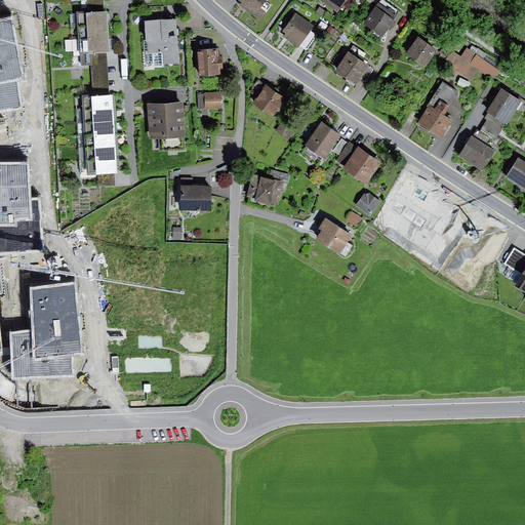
[(86,0),(88,14),(105,13),(103,0),(86,0)]
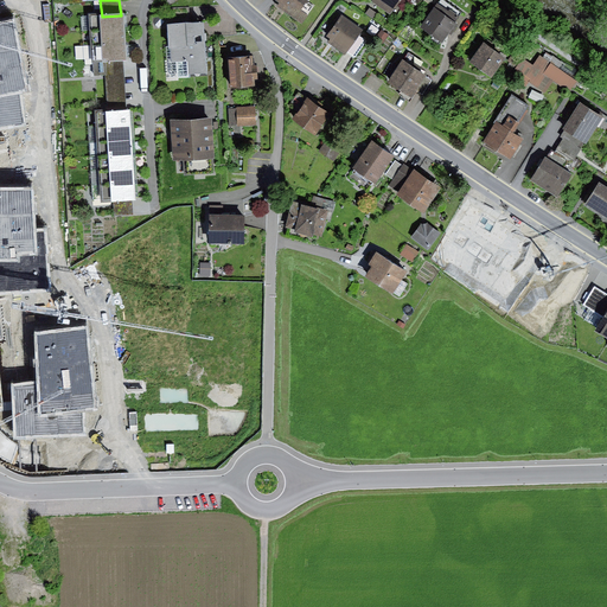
[(308,0),(279,0),(280,0),(276,5),(302,24),(307,17),(300,12),(308,0)]
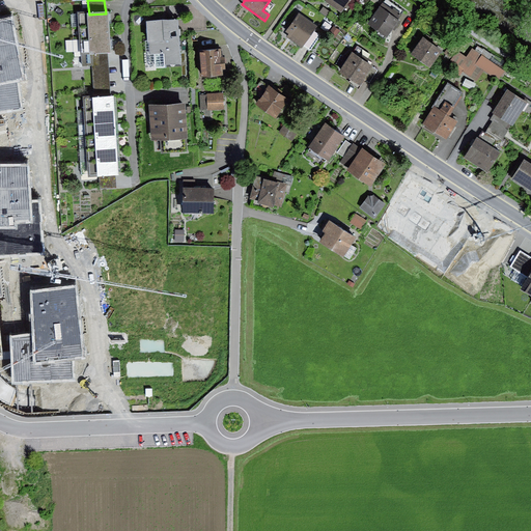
[(352,0),(324,0),(342,14),(352,0)]
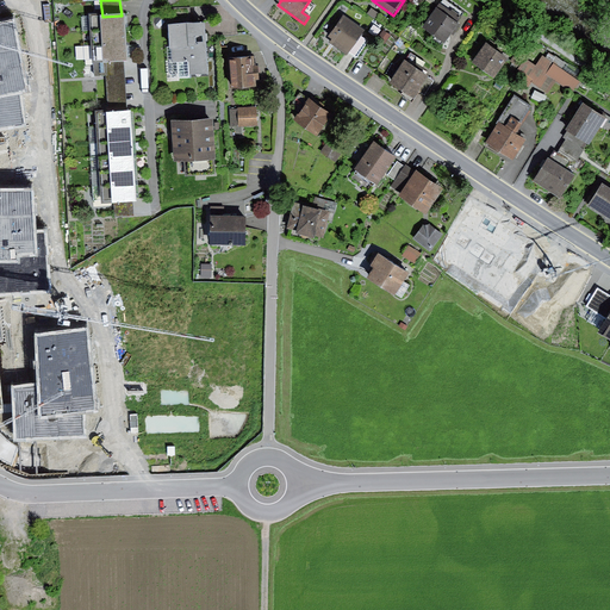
[(372,7),(368,13),(375,19),(380,13),(372,7)]
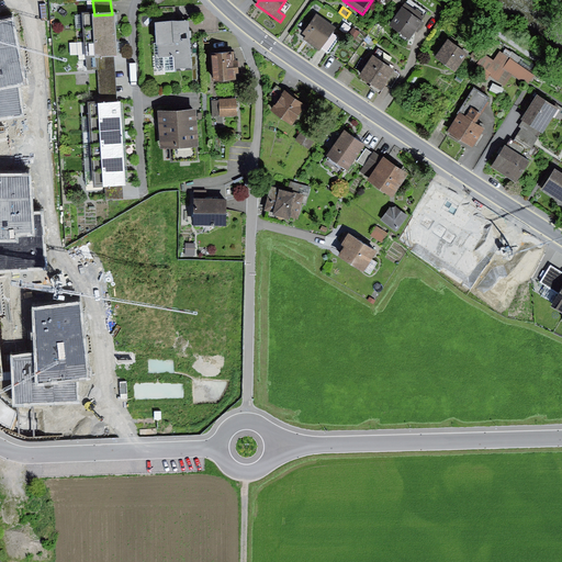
[(423,23),(402,9),(389,26),(409,42),(423,23)]
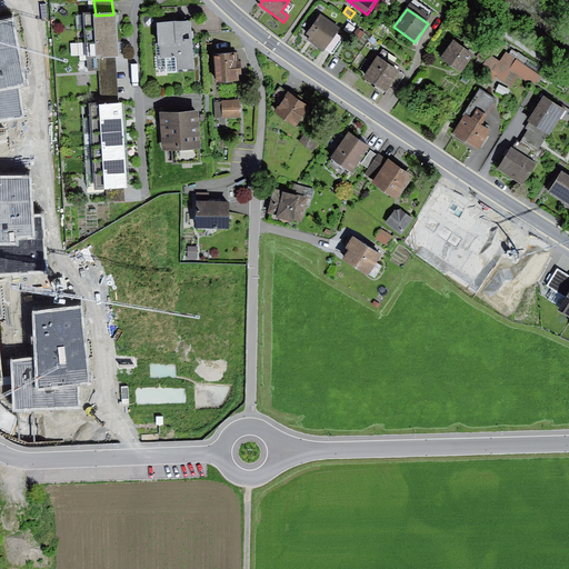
[(96,16),(76,17),(77,30),(118,27),(117,15),(113,15),(96,16)]
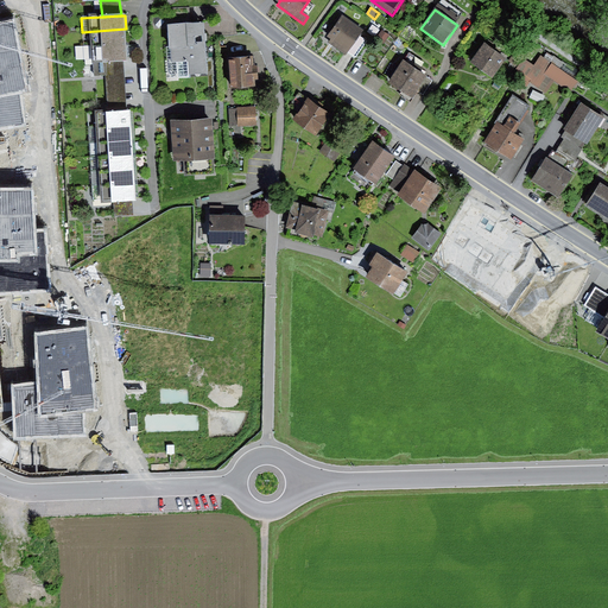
[(363,31),(342,17),(328,38),(331,40),(329,44),(346,56),(348,54),(360,36),(363,31)]
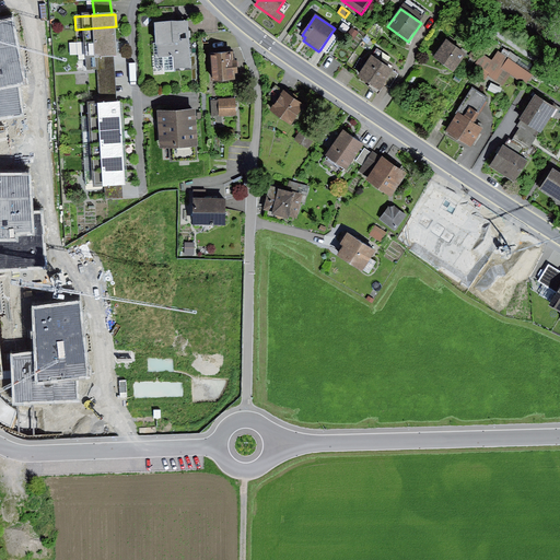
[(12,21),(0,23),(0,117),(22,115),(18,84),(23,82),(12,21)]
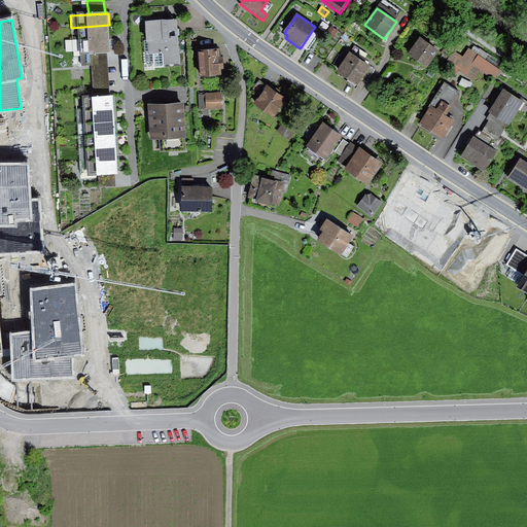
[(179,22),(148,23),(150,67),(180,67),(179,22)]
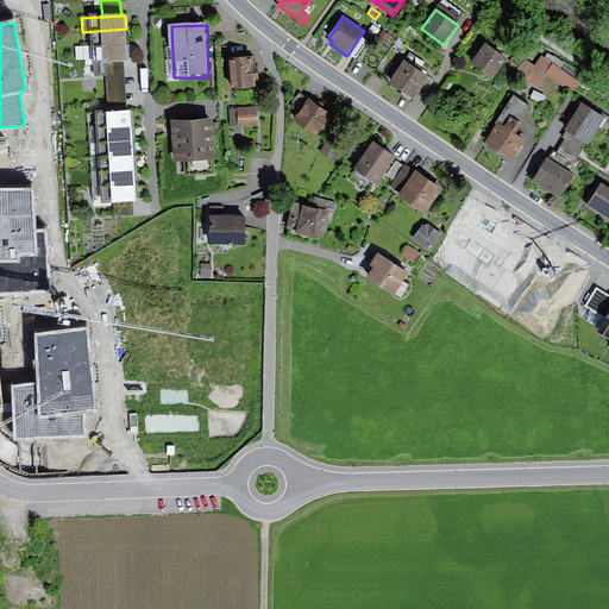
[(126,29),(82,32),(83,48),(126,44),(126,29)]
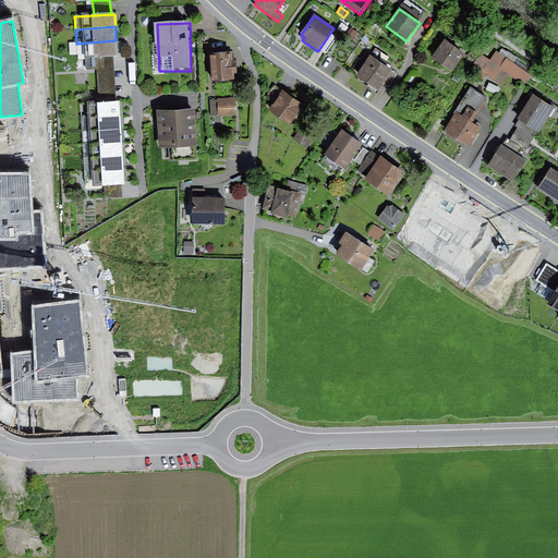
[(358,32),(351,26),(344,35),(351,40),(358,32)]
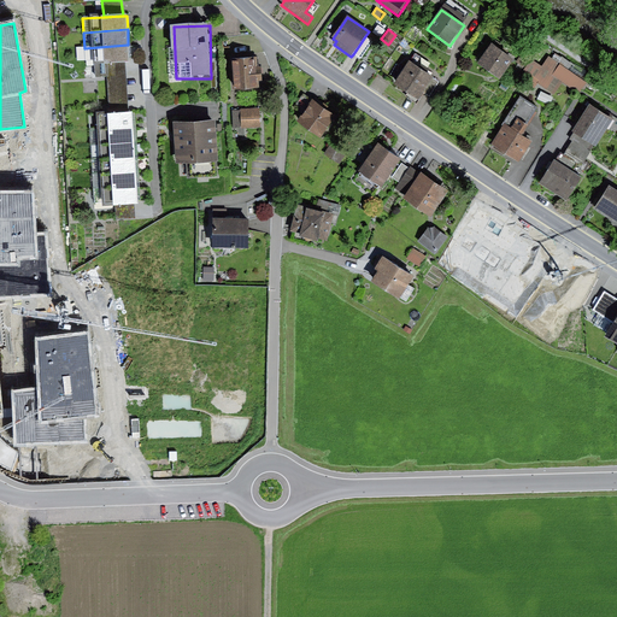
[(374,42),(365,36),(353,54),(362,59),(374,42)]
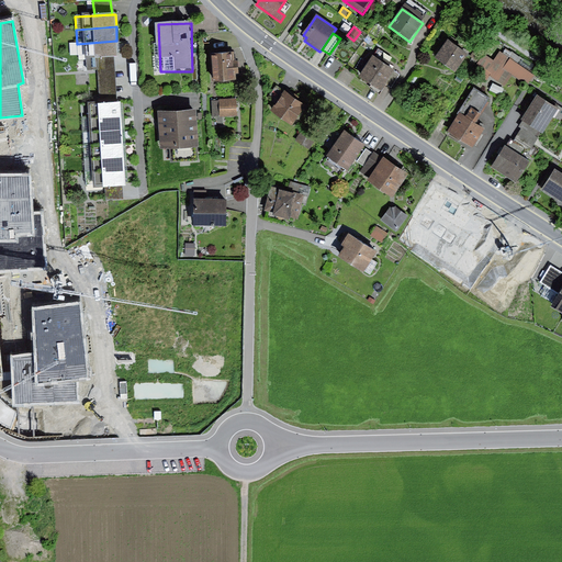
[(469,55),(448,40),(435,58),(450,69),(456,74),(469,55)]
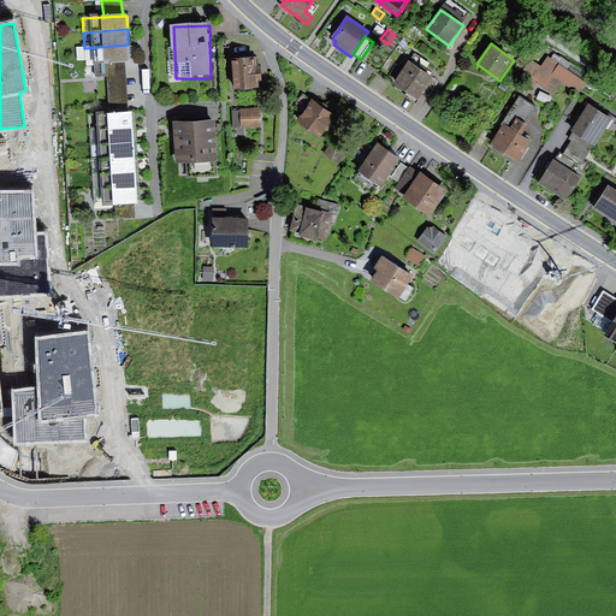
[(129,61),(128,45),(84,48),(87,78),(108,77),(107,63),(125,61),(129,61)]
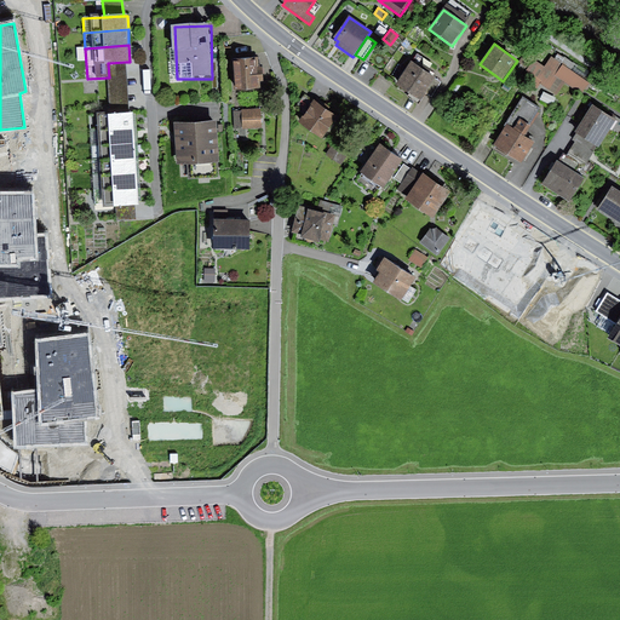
[(429,61),(418,53),(396,85),(420,102),(426,93),(431,97),(441,82),(422,70),(429,61)]
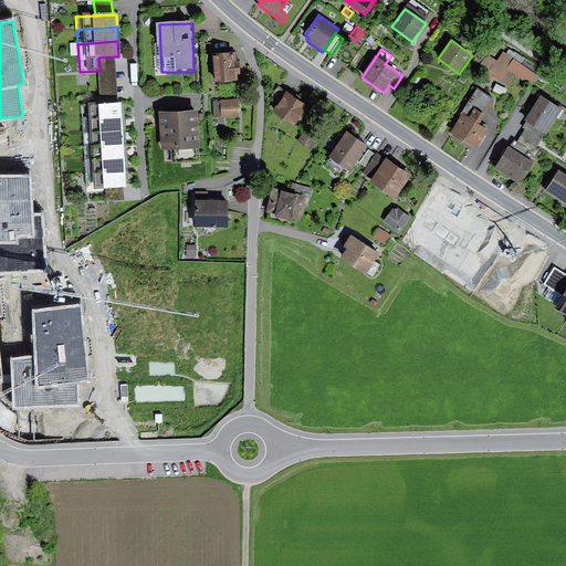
[(478,51),(473,58),(480,62),(484,55),(478,51)]
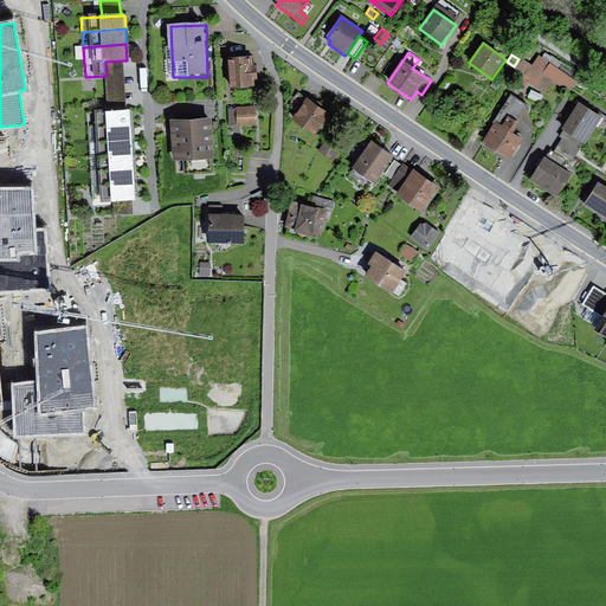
[(575,81),(539,56),(532,66),(521,59),(515,69),(516,70),(511,78),(524,86),(528,82),(545,92),(553,82),(568,91),(575,81)]
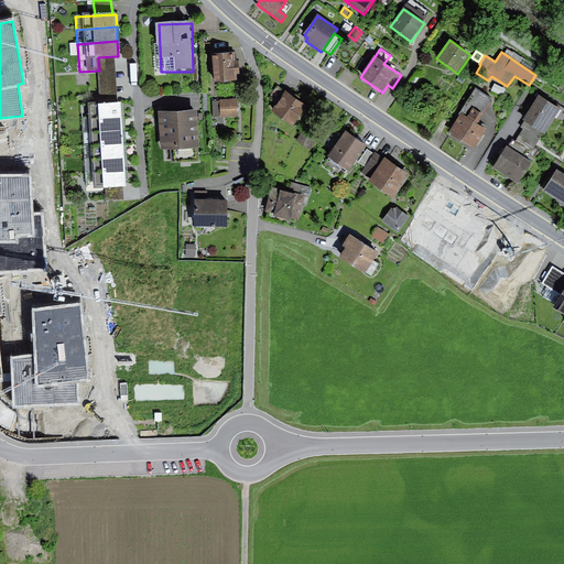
[(234,54),(212,56),(214,83),(237,80),(236,71),(240,71),(240,63),(235,63),(234,54)]
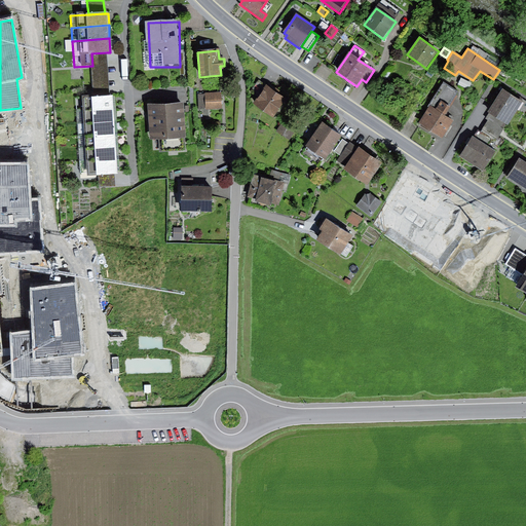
[(110,97),(107,52),(91,53),(92,66),(95,98),(110,97)]
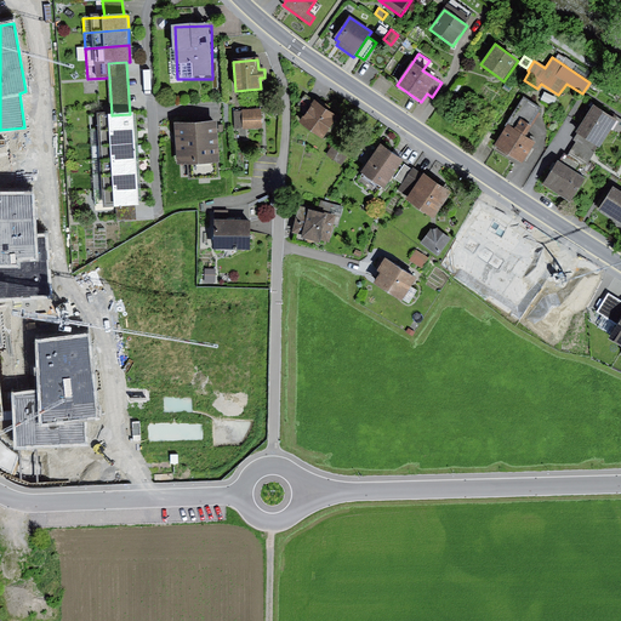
[(454,91),(448,101),(461,109),(466,102),(456,95),(457,93),(454,91)]
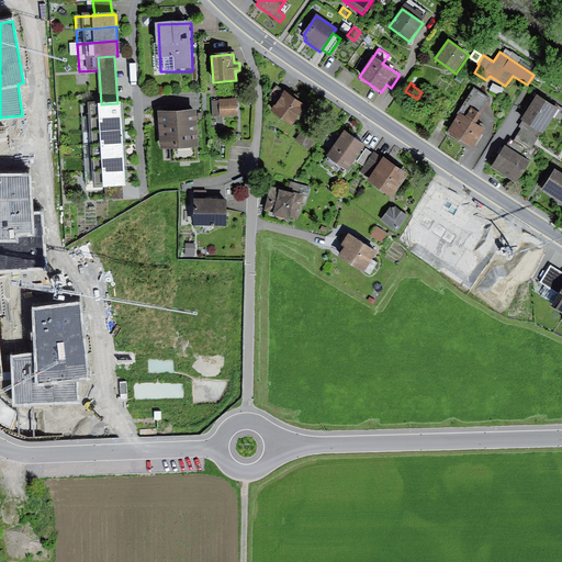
[(490,98),(474,89),(447,134),(473,150),(485,130),(476,124),(481,116),(480,115),(490,98)]
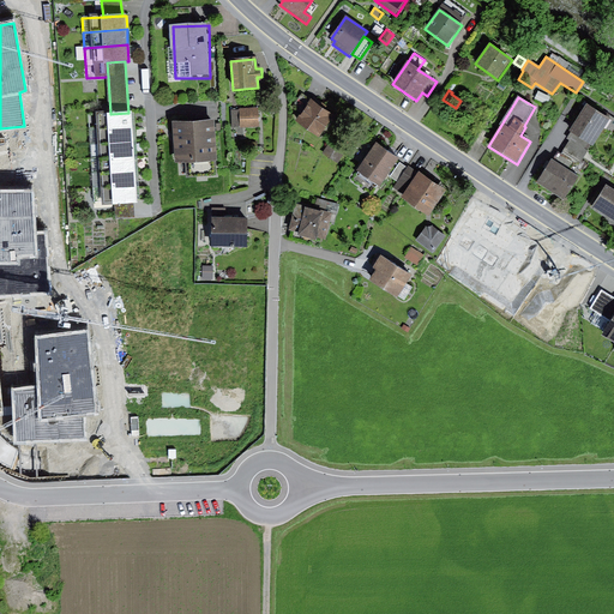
[(337,116),(314,101),(300,121),(323,137),(337,116)]
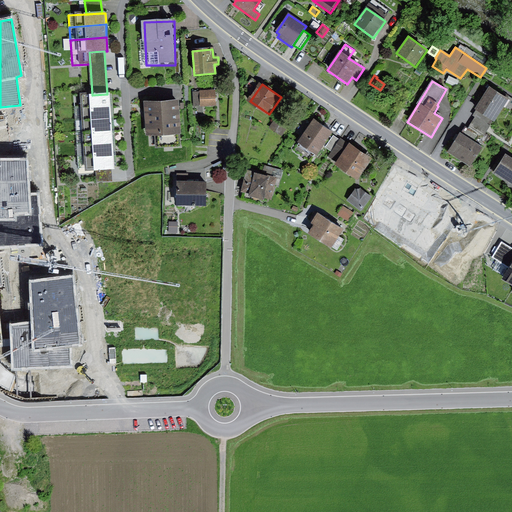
[(508,100),(490,88),(475,110),(494,122),(508,100)]
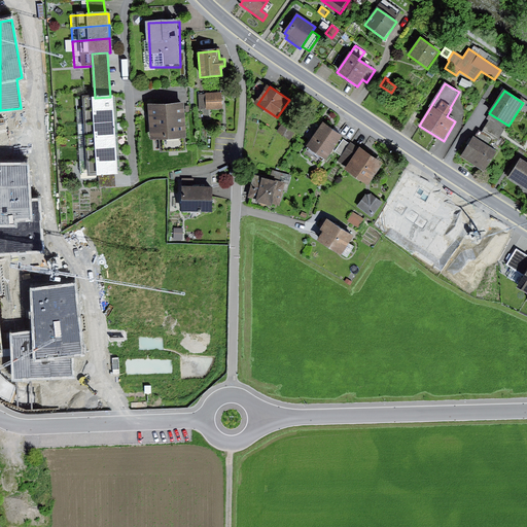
[(222,94),(199,94),(199,109),(223,108),(222,94)]
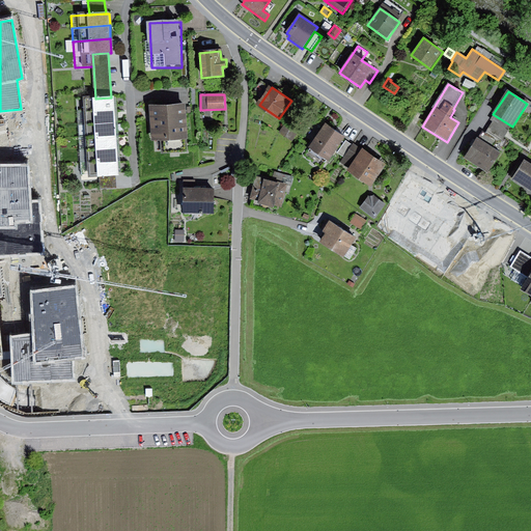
[(95,99),(84,99),(85,113),(114,111),(113,98),(111,98),(95,99)]
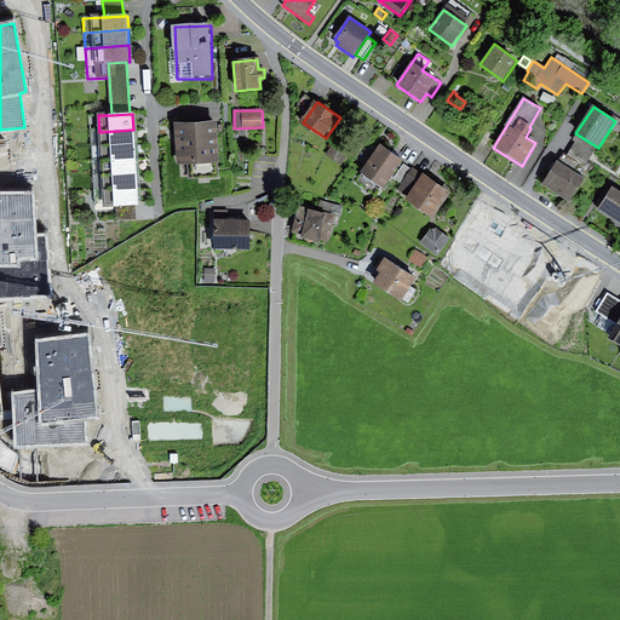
[(216,125),(177,126),(178,166),(188,165),(188,177),(218,177),(216,125)]
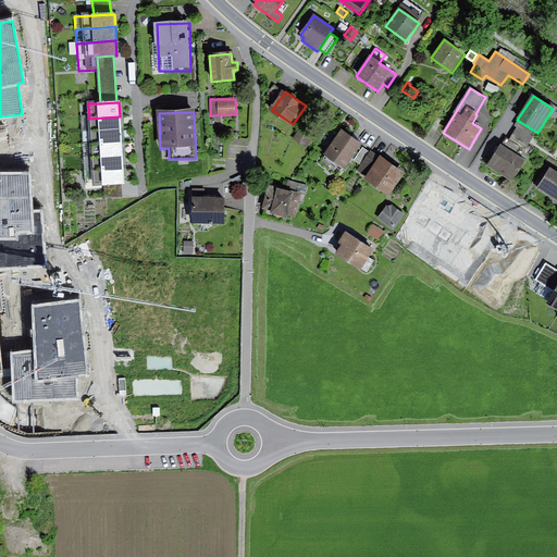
[(120,116),(89,119),(90,132),(121,131),(120,116)]
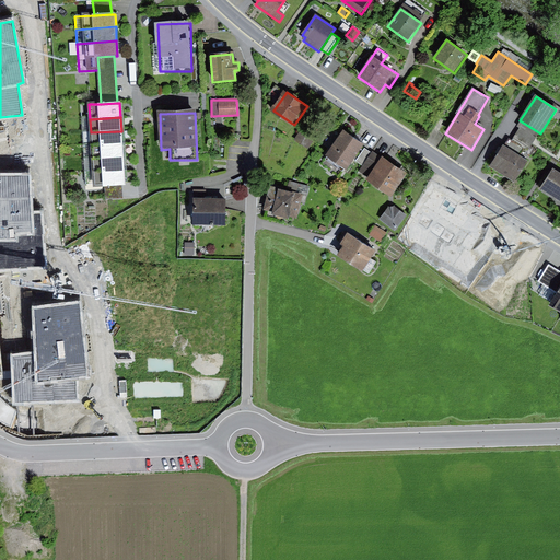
[(537,139),(520,128),(512,140),(529,151),(537,139)]
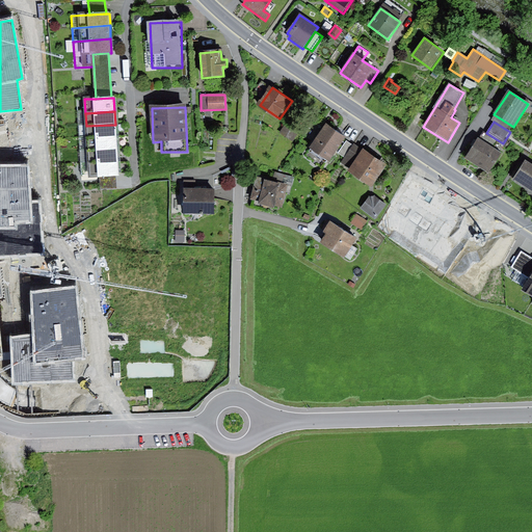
[(115,125),(86,126),(86,139),(116,137),(115,125)]
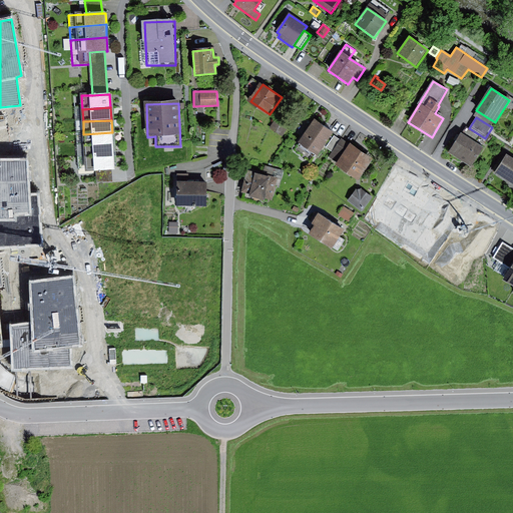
[(334,133),(315,120),(299,142),(318,156),(334,133)]
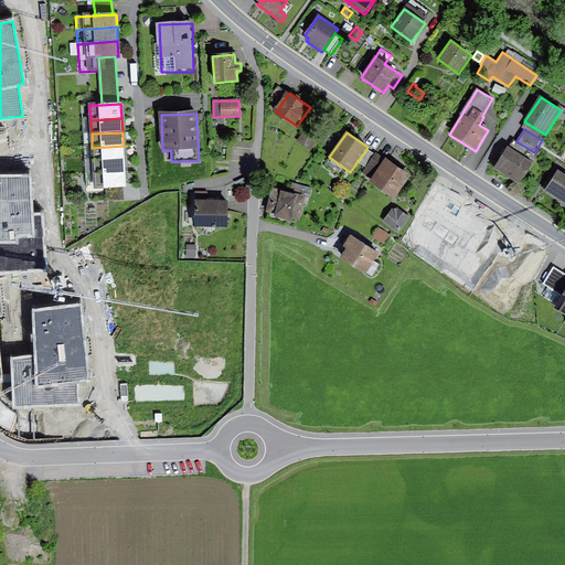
[(302,134),(297,141),(311,150),(316,142),(302,134)]
